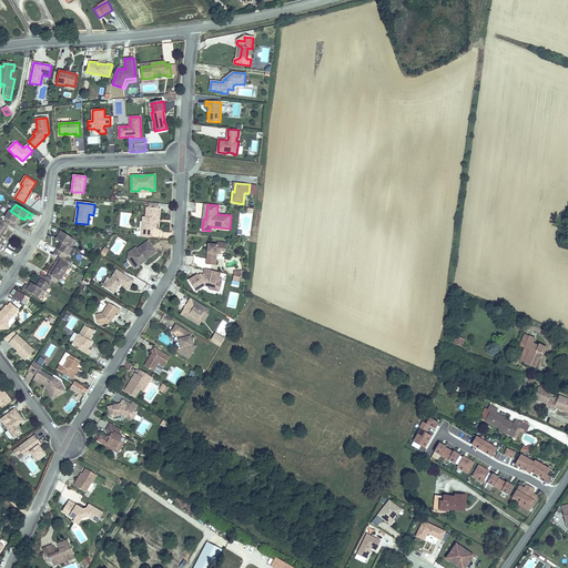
[(149,208),(146,208),(145,217),(143,216),(142,222),(145,222),(145,227),(153,229),(156,229),(156,223),(158,219),(159,219),(160,219),(160,209),(159,209),(149,208)]
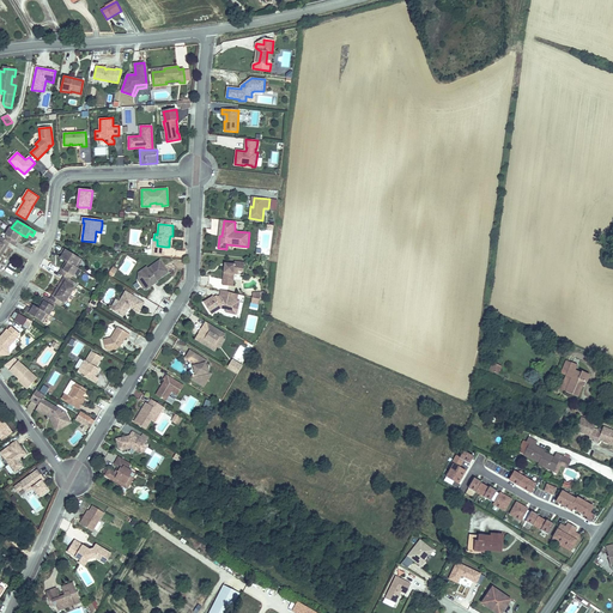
[(22,235),(11,228),(6,235),(7,236),(5,240),(10,243),(14,246),(22,235)]
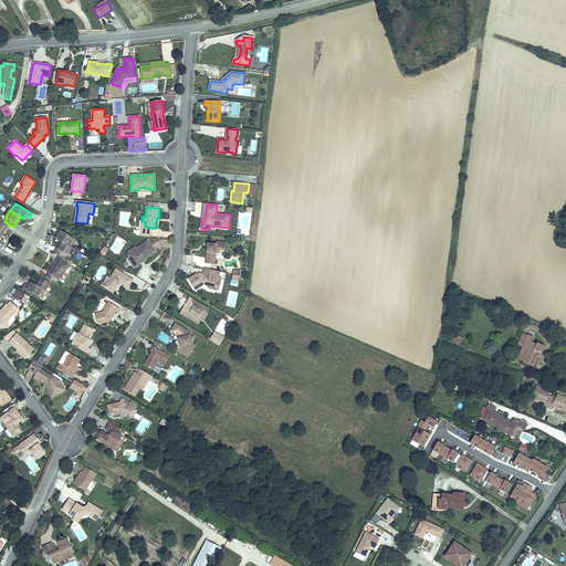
[(145,221),(142,221),(140,230),(152,231),(153,228),(145,227),(145,221)]
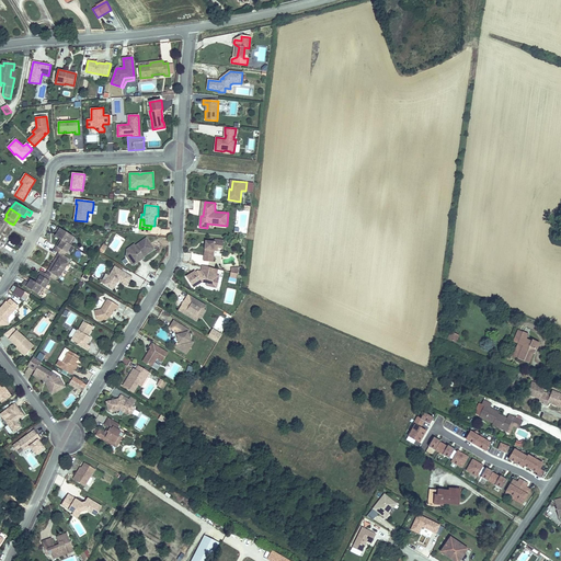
[(75,238),(58,228),(56,231),(58,233),(59,233),(57,237),(61,239),(70,245),(75,238)]
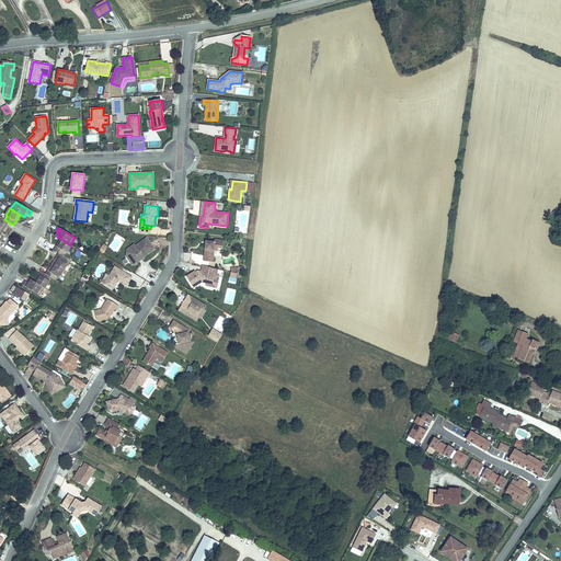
[(70,245),(61,239),(55,250),(59,253),(64,255),(66,252),(67,253),(71,245),(70,245)]
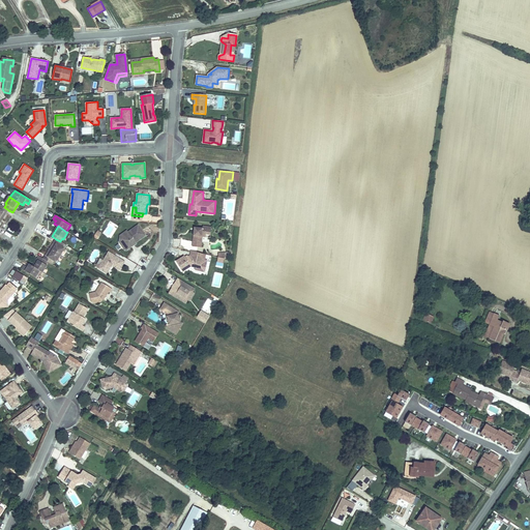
[(139,226),(127,233),(128,234),(120,240),(119,242),(124,249),(126,251),(131,247),(130,246),(131,245),(134,245),(136,243),(136,242),(146,235),(139,226)]
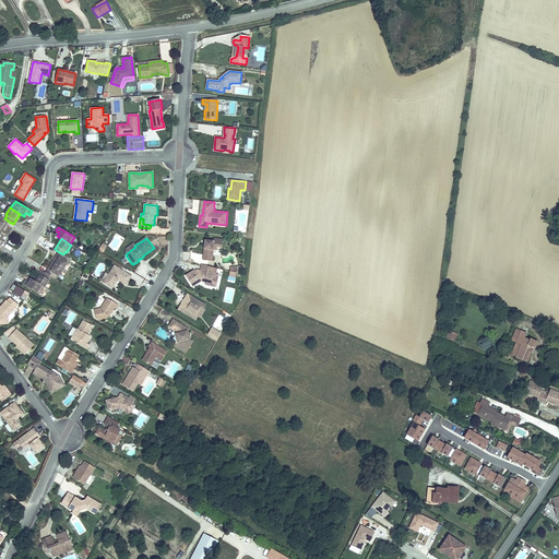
[(214,241),(207,240),(206,242),(204,242),(203,260),(213,261),(213,256),(209,254),(210,250),(214,250),(217,250),(217,248),(222,248),(223,239),(214,238),(214,241)]
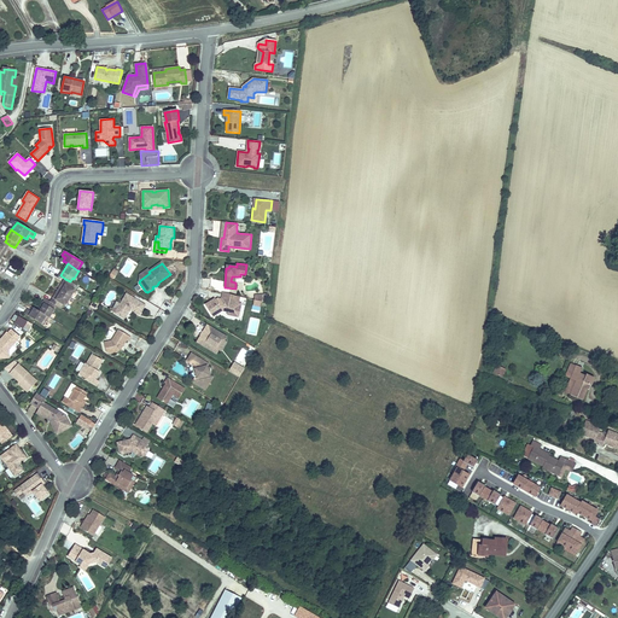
[(140,280),(150,273),(149,272),(147,269),(140,275),(140,280)]
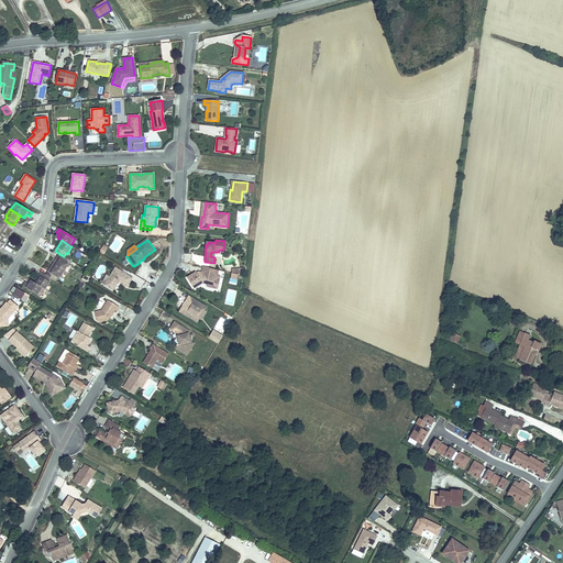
[(64,256),(59,254),(55,261),(56,262),(54,265),(64,272),(68,264),(66,263),(68,260),(64,256)]
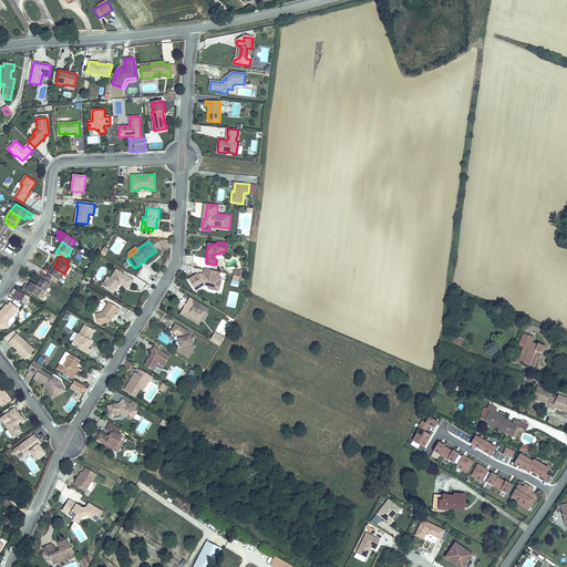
[(64,274),(54,267),(52,270),(51,270),(47,277),(51,280),(55,282),(58,279),(60,280),(64,274)]
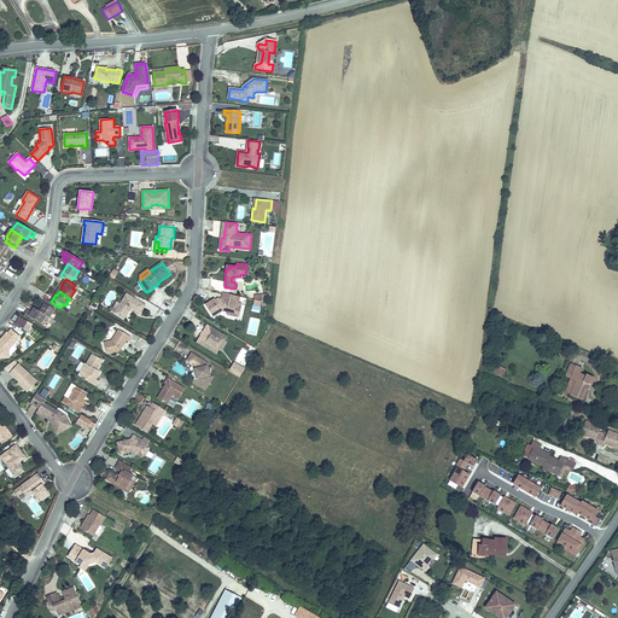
[(145,305),(127,293),(115,313),(124,319),(130,309),(139,315),(145,305)]
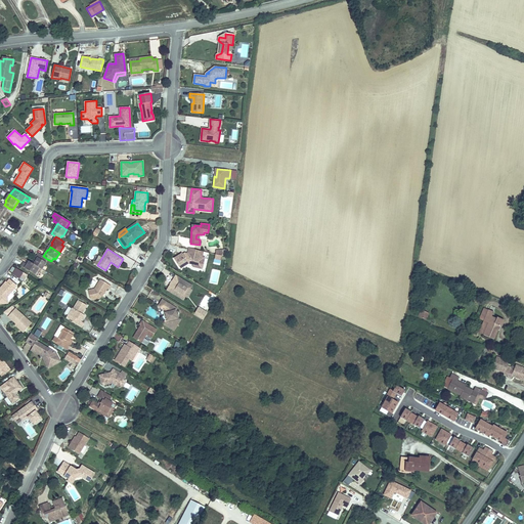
[(184,256),(183,255),(182,254),(174,259),(180,268),(188,263),(193,264),(200,266),(202,257),(204,252),(194,250),(192,255),(187,254),(184,256)]
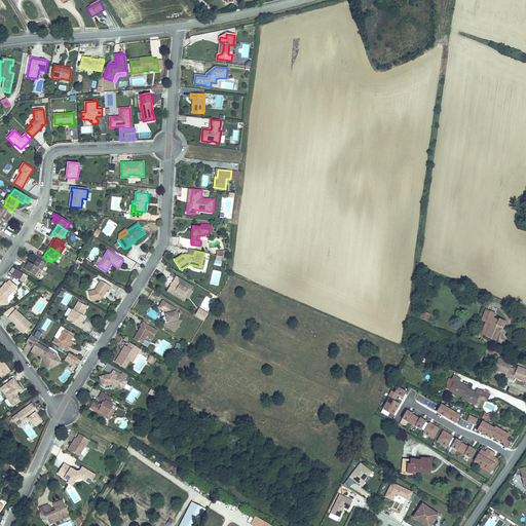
[(43,257),(39,254),(33,264),(41,270),(42,270),(46,264),(45,263),(47,260),(43,257)]
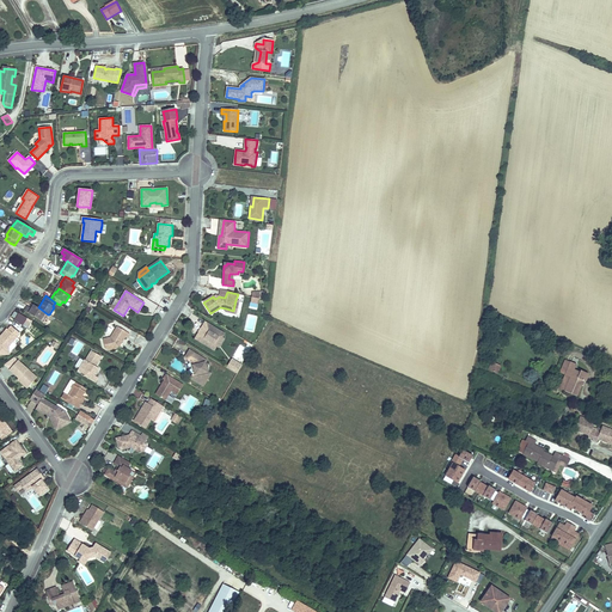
[(239,301),(236,300),(233,311),(226,308),(225,311),(237,314),(239,301)]
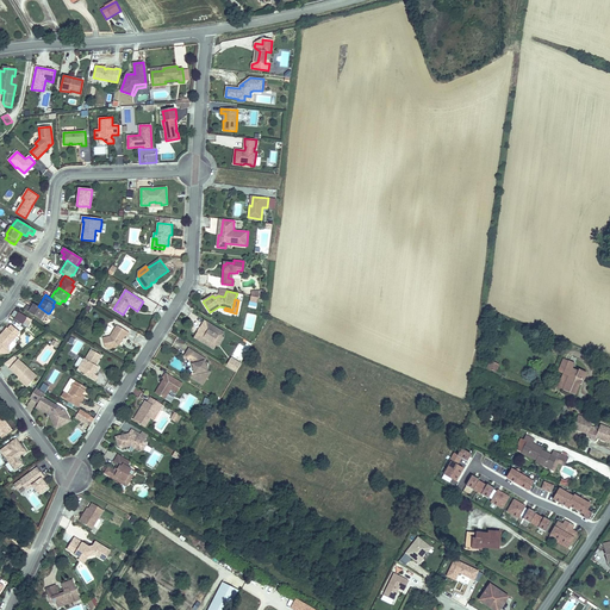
[(48,313),(38,306),(33,304),(32,307),(30,306),(27,305),(25,310),(43,321),(48,313)]
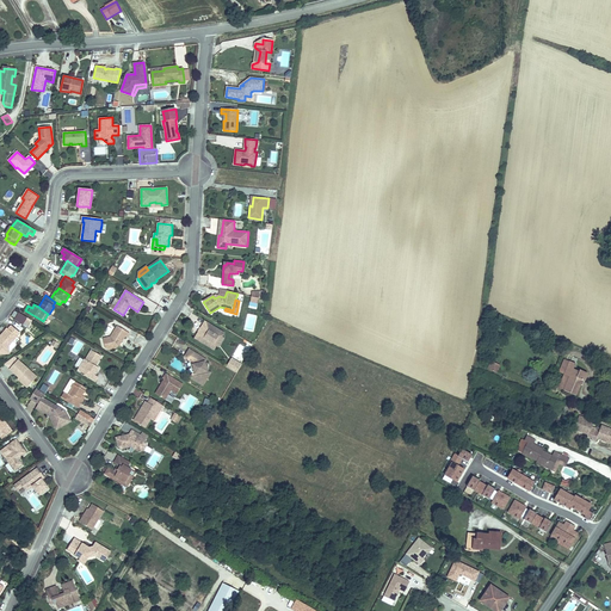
[(23,325),(28,318),(19,313),(14,319),(23,325)]
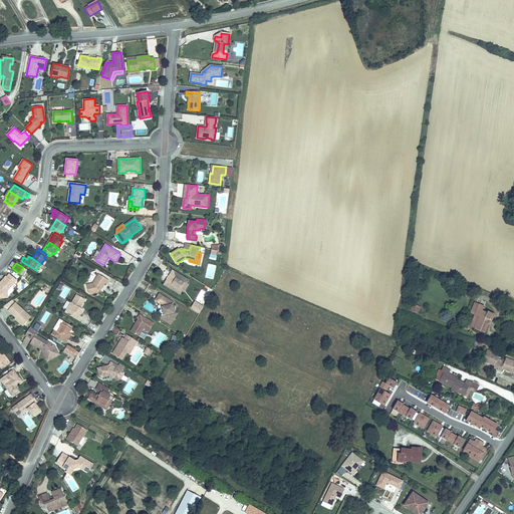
[(189,280),(173,270),(169,276),(171,277),(170,280),(168,279),(164,284),(180,294),(182,291),(183,290),(181,288),(184,283),(186,284),(187,283),(189,280)]
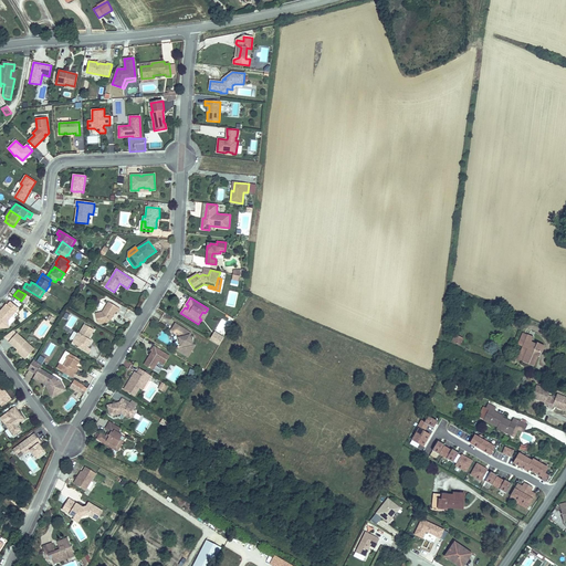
[(19,308),(10,302),(8,305),(7,304),(0,312),(1,313),(0,314),(0,328),(9,327),(9,321),(19,308)]
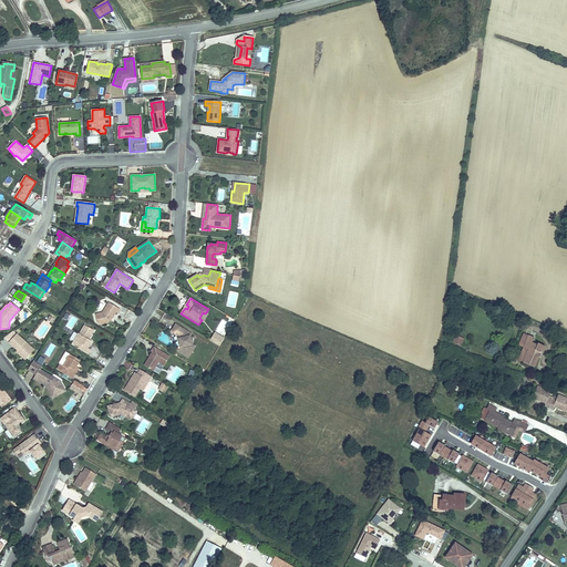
[(120,309),(109,302),(103,312),(95,315),(98,323),(101,325),(110,322),(112,319),(111,318),(112,317),(113,317),(116,312),(117,313),(120,309)]
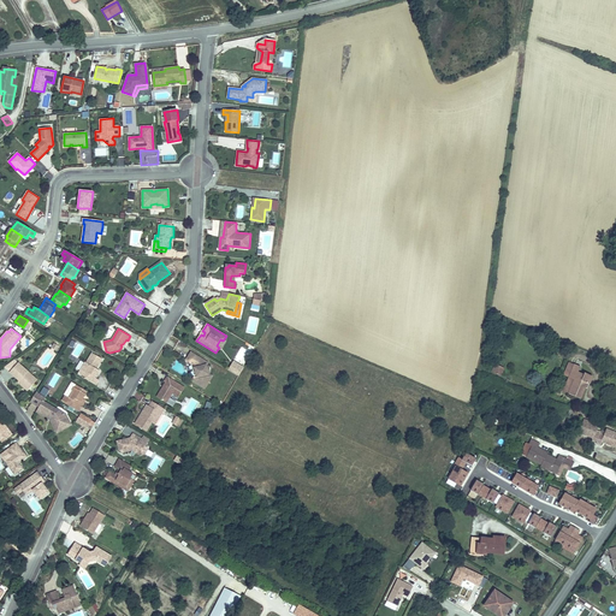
[(102,360),(93,353),(87,363),(86,362),(78,373),(86,378),(86,379),(96,385),(99,380),(95,378),(94,378),(99,371),(96,369),(102,360)]
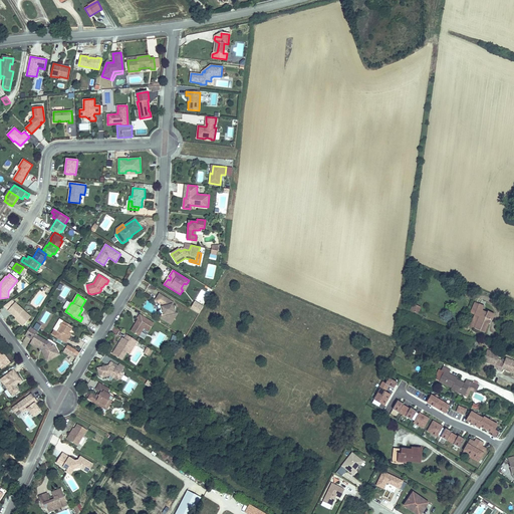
[(174,303),(160,294),(156,300),(160,303),(163,305),(165,314),(162,318),(171,323),(177,313),(174,312),(174,311),(173,306),(172,305),(174,303)]
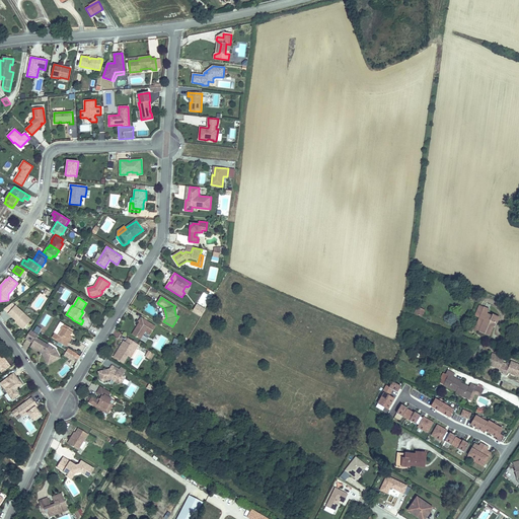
[(192,311),(201,316),(205,309),(196,304),(192,311)]
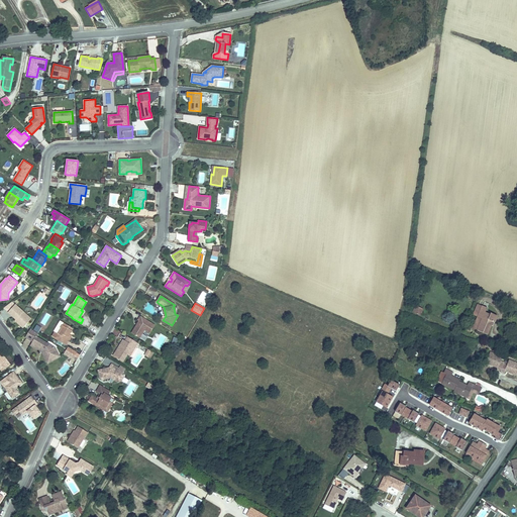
[(478,317),(483,306),(479,304),(474,315),(478,317)]
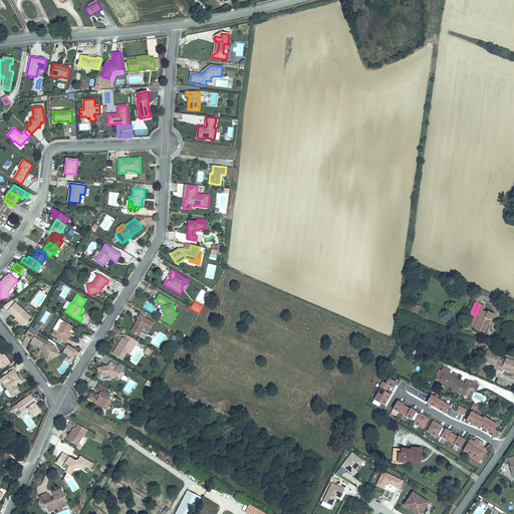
[(27,314),(15,303),(8,310),(16,317),(17,319),(16,320),(23,326),(28,320),(24,317),(27,314)]
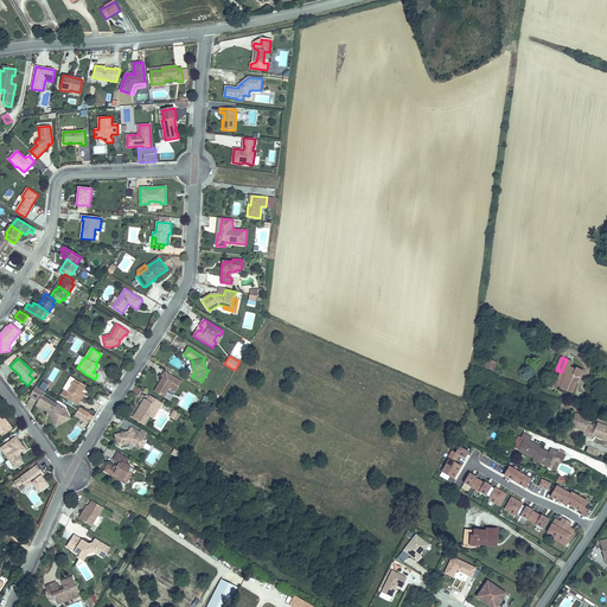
[(489,359),(485,366),(493,370),(497,363),(489,359)]
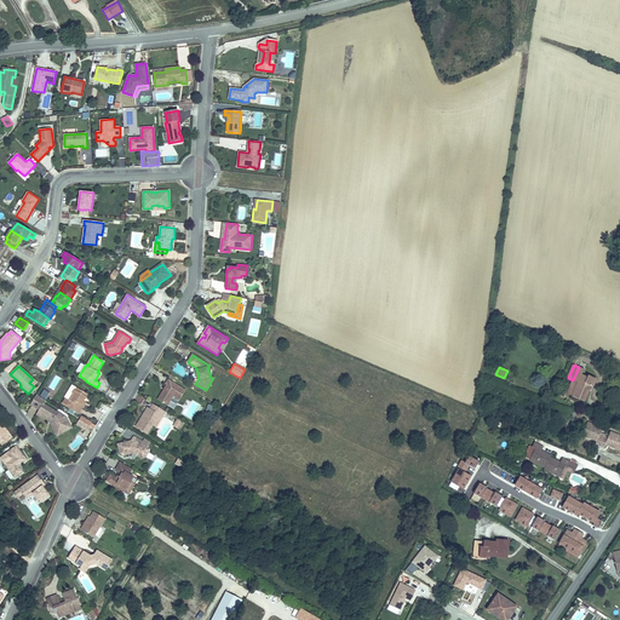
[(593,386),(596,379),(589,375),(587,377),(583,374),(585,369),(579,367),(573,380),(578,383),(573,396),(584,401),(590,390),(587,389),(590,385),(592,386),(593,386)]
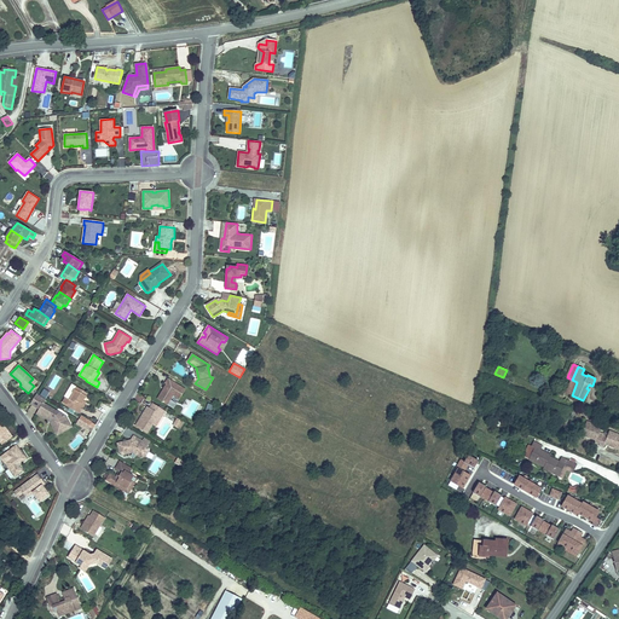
[(185,389),(168,379),(166,383),(167,385),(163,389),(166,389),(165,392),(163,391),(157,399),(167,405),(173,395),(179,399),(185,389)]
